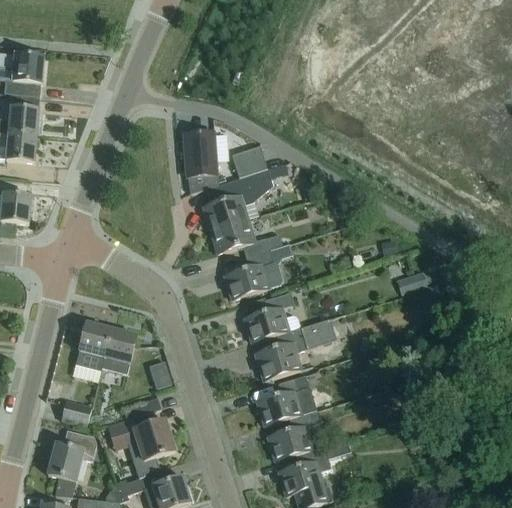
[(0,80),(5,81),(4,93),(12,94),(11,95),(40,98),(40,96),(41,84),(43,57),(0,52),(0,80)]
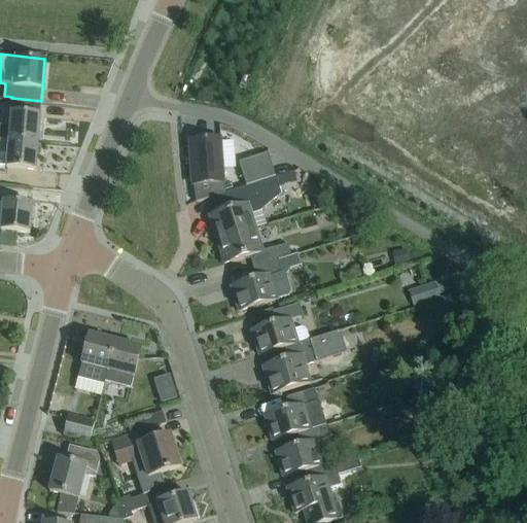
[(0,121),(0,138),(37,142),(41,101),(11,98),(9,123),(0,121)]
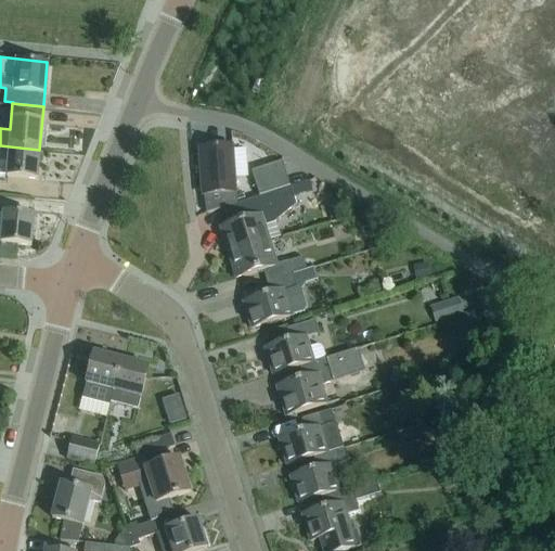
[(231,201),(237,200),(232,142),(198,145),(202,192),(204,192),(206,210),(231,201)]
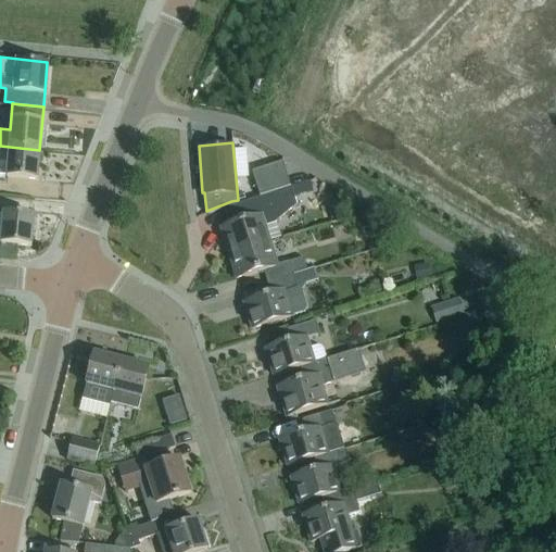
[(0,172),(5,173),(5,174),(15,175),(37,177),(39,150),(0,146),(0,172)]
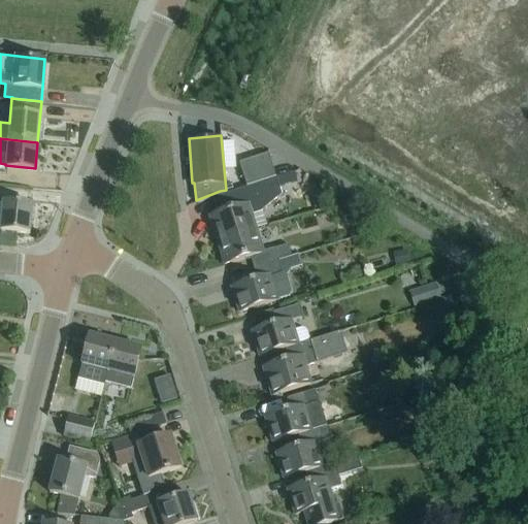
[(248,184),(275,174),(268,151),(239,159),(248,184)]
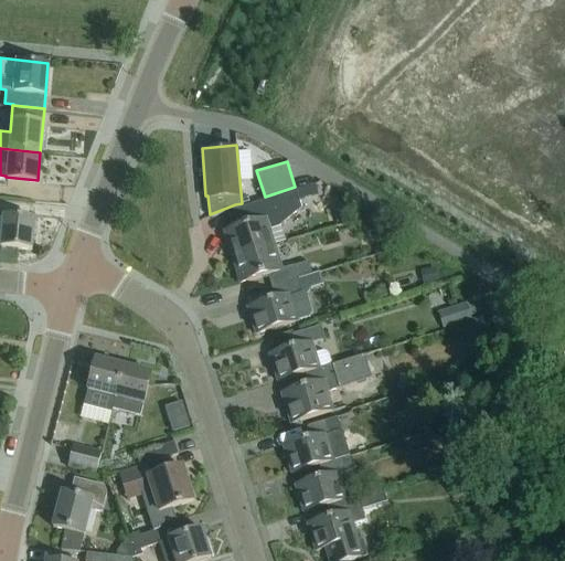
[(232,254),(274,241),(269,226),(277,224),(300,204),(295,187),(265,197),(242,203),(235,204),(242,223),(224,229),(232,254)]
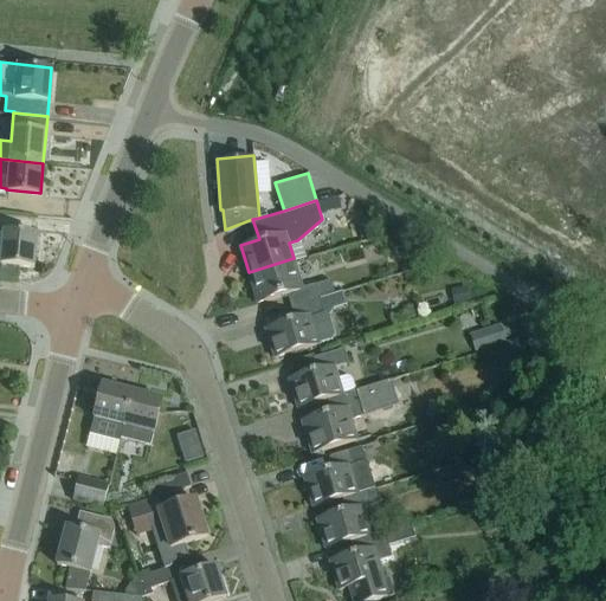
[(382,219),(374,221),(378,232),(386,230),(382,219)]
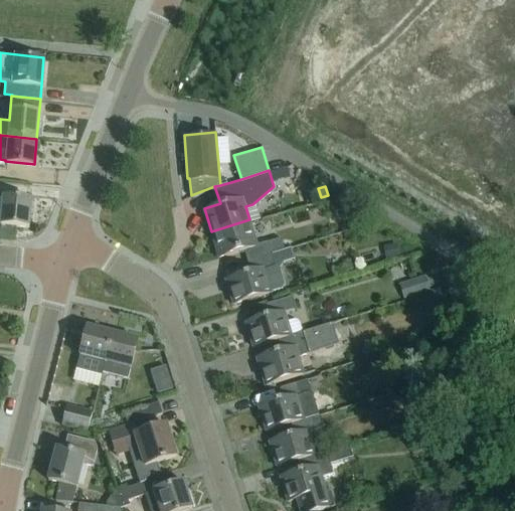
[(0,194),(0,220),(1,221),(1,222),(29,224),(31,197),(3,195),(0,194)]
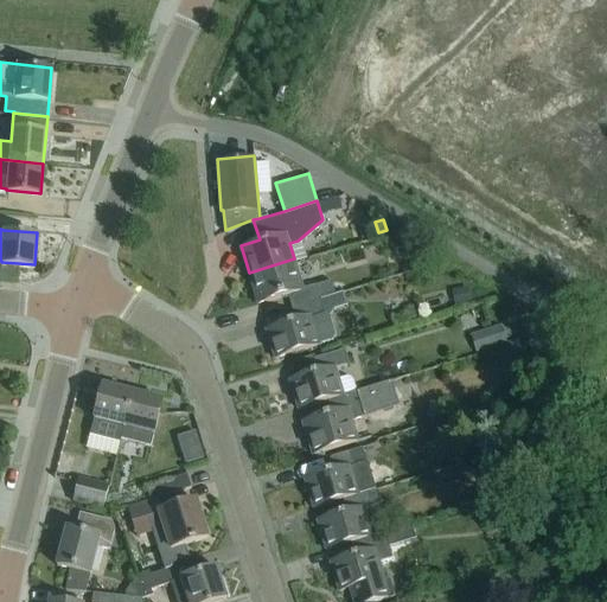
[(292,305),(320,296),(320,295),(334,290),(331,276),(302,286),(294,258),(249,273),(257,301),(287,292),(292,305)]
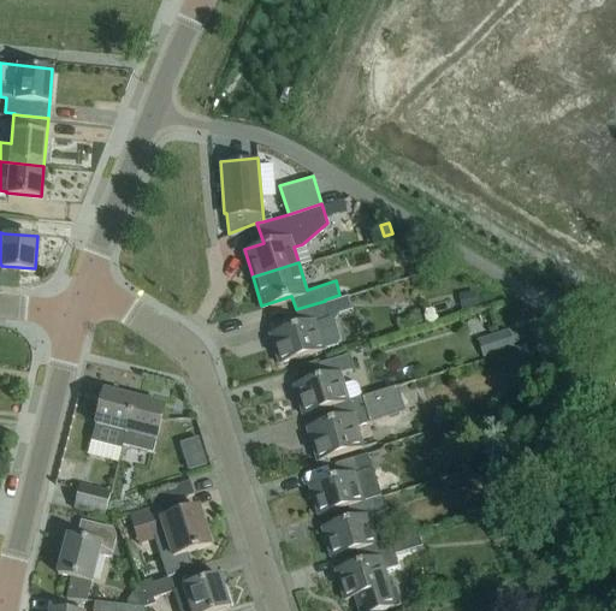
[(339,338),(333,318),(339,310),(353,307),(349,292),(325,301),(296,309),(300,322),(270,332),(279,361),(324,346),(337,342),(339,338)]
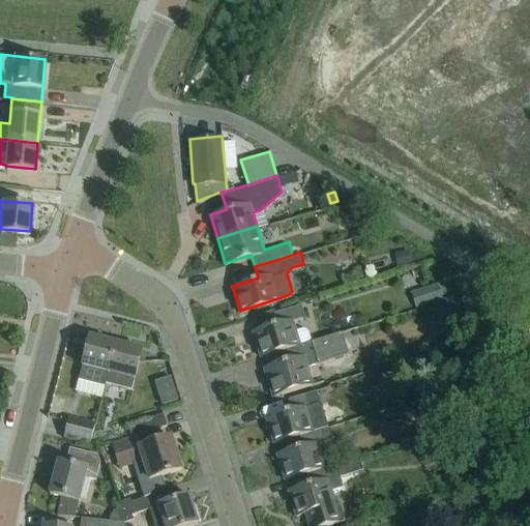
[(437,281),(410,289),(415,305),(442,296),(437,281)]
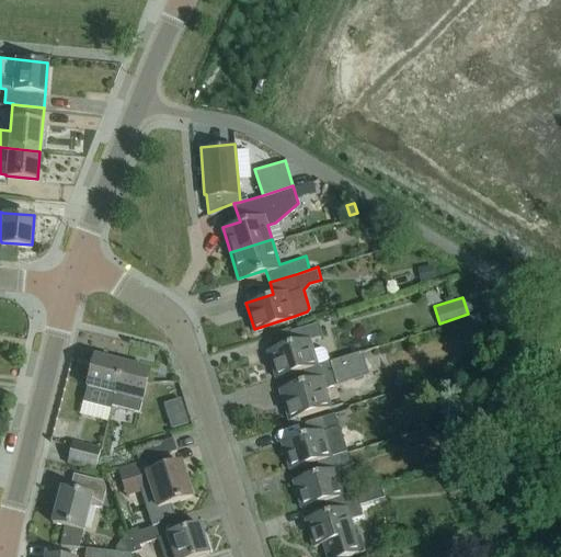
[(302,367),(329,359),(325,348),(321,345),(312,348),(309,338),(321,334),(318,320),(290,329),(295,341),(267,350),(275,375),(302,367)]
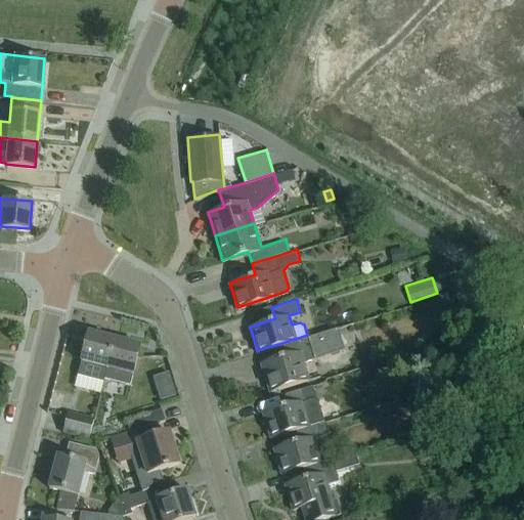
[(310,330),(321,325),(315,310),(304,315),(310,330)]
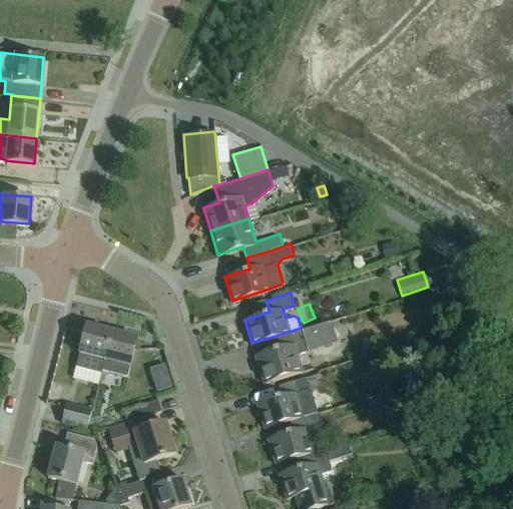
[(330,320),(301,328),(308,350),(336,341),(330,320)]
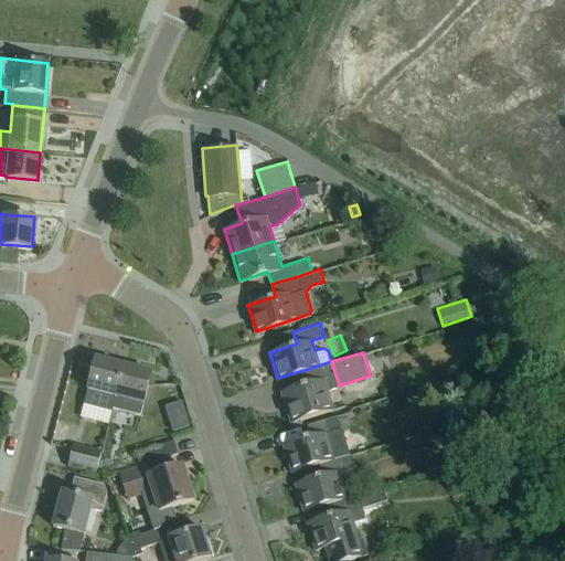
[(115,395),(123,363),(95,356),(87,388),(115,395)]
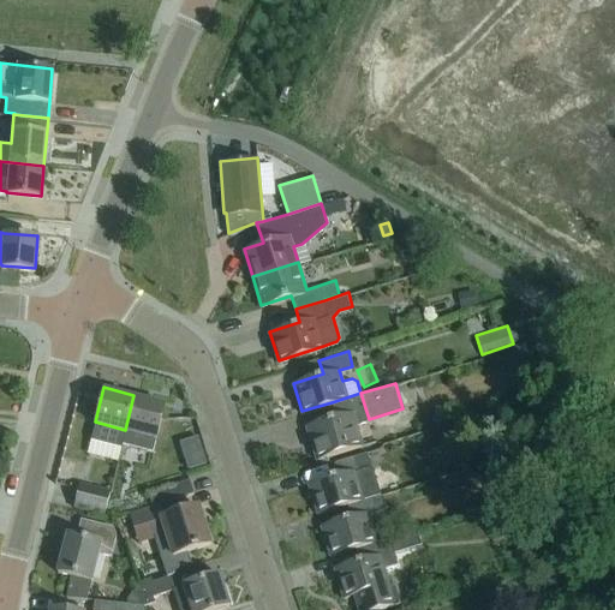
[(332,402),(336,416),(306,425),(317,458),(362,443),(356,424),(369,419),(360,393),(332,402)]
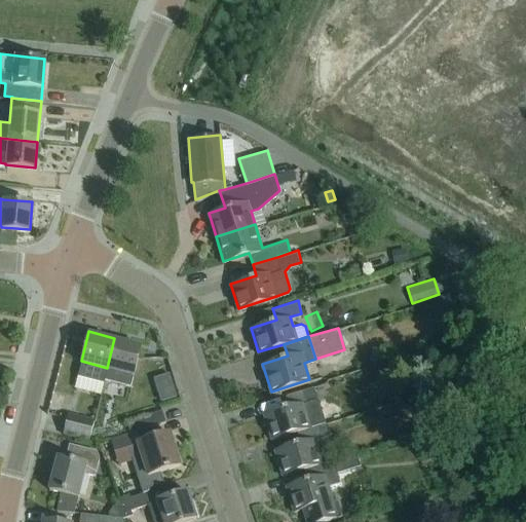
[(114,338),(107,368),(105,377),(130,384),(133,374),(141,344),(114,338)]
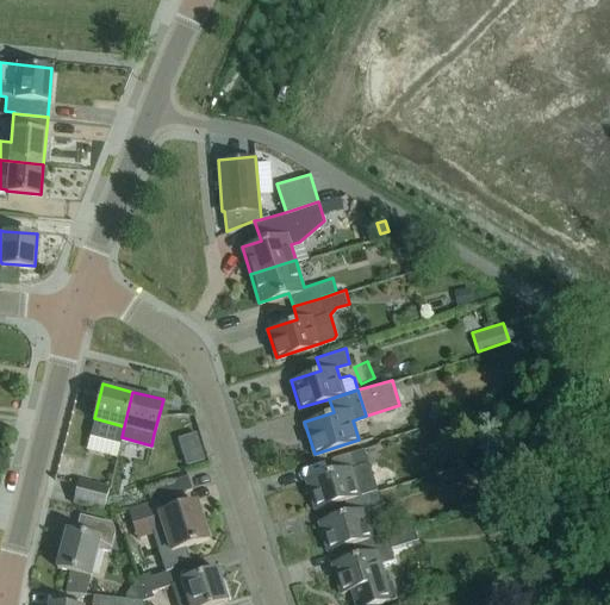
[(344,499),(377,490),(363,447),(331,456),(336,471),(306,479),(315,507),(344,498),(344,499)]
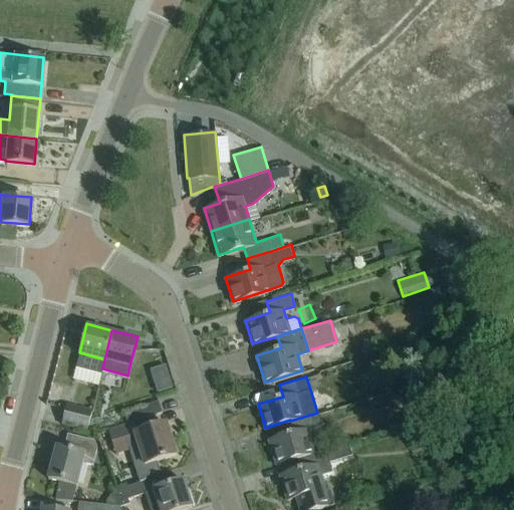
[(158,399),(139,405),(125,409),(129,421),(162,411),(158,399)]
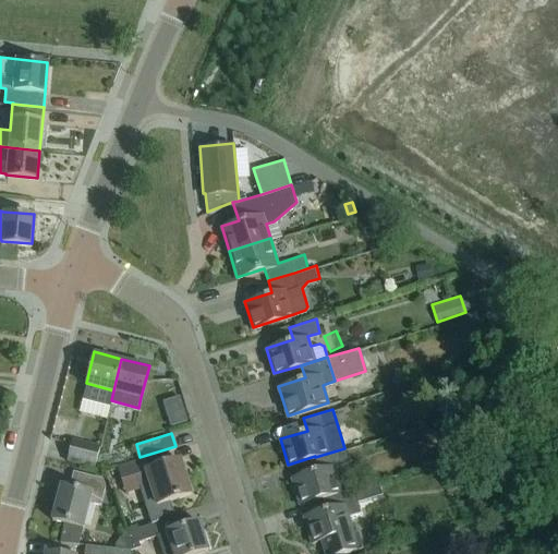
[(98,444),(96,443),(75,437),(73,446),(71,446),(68,458),(93,465),(98,444)]
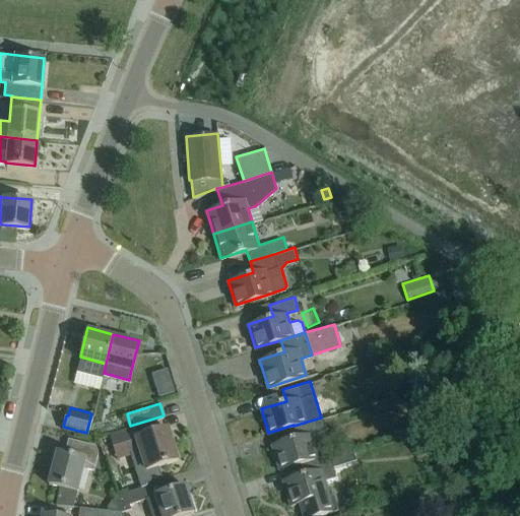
[(305,460),(317,456),(311,434),(325,429),(321,417),(294,426),(297,437),(272,444),(279,468),(305,460)]
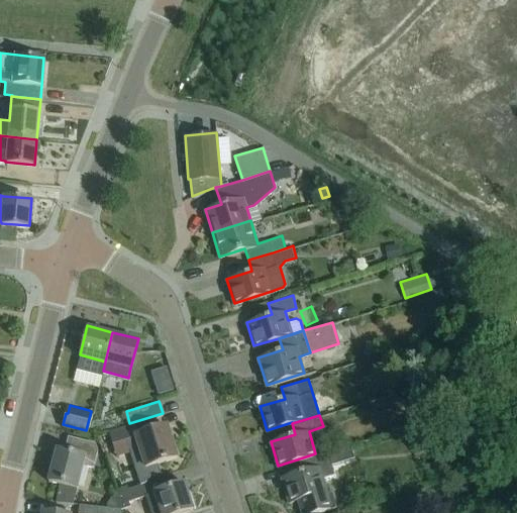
[(141,482),(145,481),(145,478),(161,473),(158,462),(176,455),(171,438),(170,438),(166,425),(138,433),(135,422),(121,427),(120,426),(108,429),(116,454),(131,450),(141,482)]
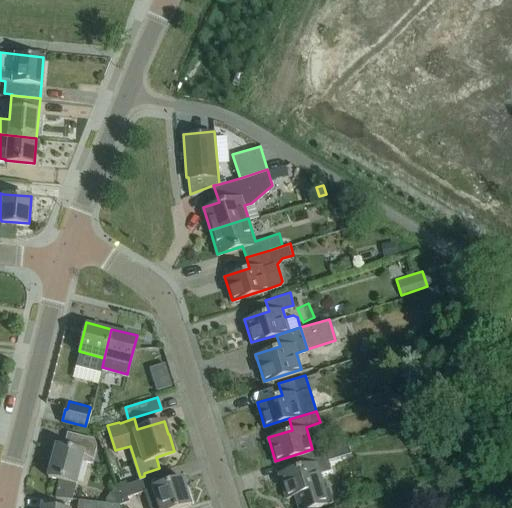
[(99,438),(86,435),(67,430),(63,446),(56,444),(48,475),(77,482),(83,458),(93,460),(99,438)]
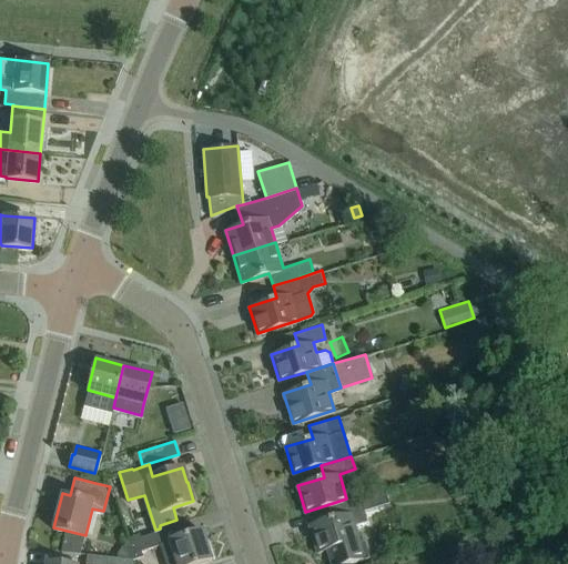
[(346,499),(333,503),(336,516),(308,524),(317,551),(327,547),(332,563),(338,563),(368,555),(364,541),(359,542),(354,523),(366,520),(359,494),(346,499)]
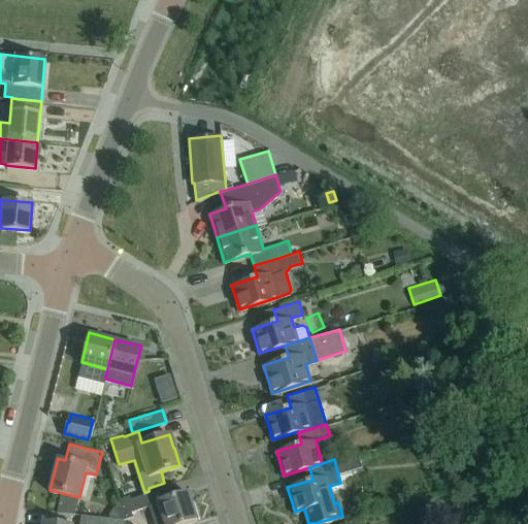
[(153,503),(153,502),(149,491),(144,492),(119,500),(125,519),(132,517),(130,511),(150,504),(153,503)]
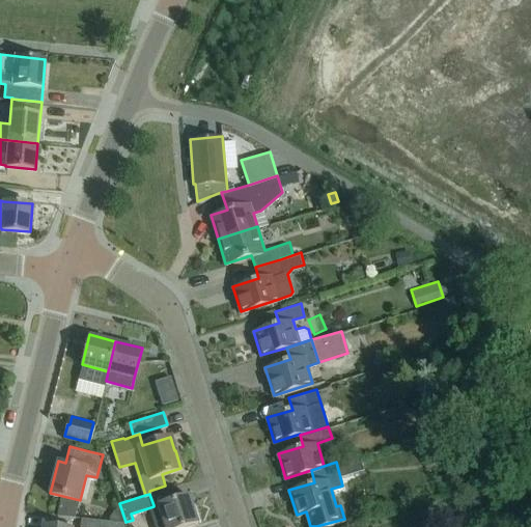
[(154,506),(150,507),(157,526),(180,526),(198,522),(189,494),(154,505),(154,506)]
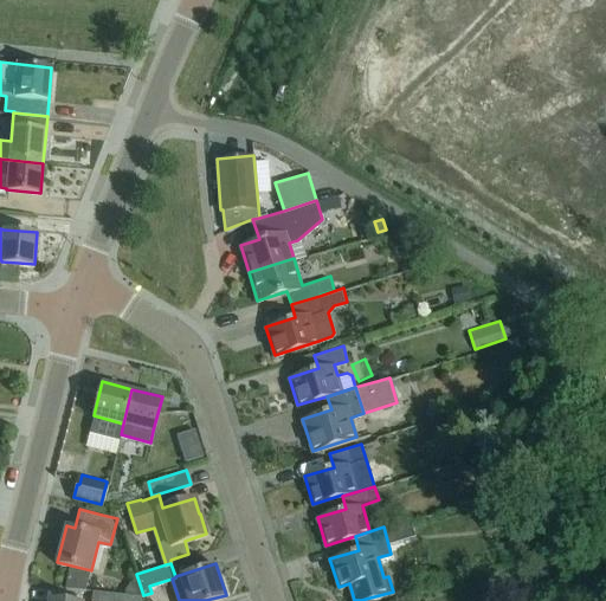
[(399,577),(404,593),(420,588),(416,573),(399,577)]
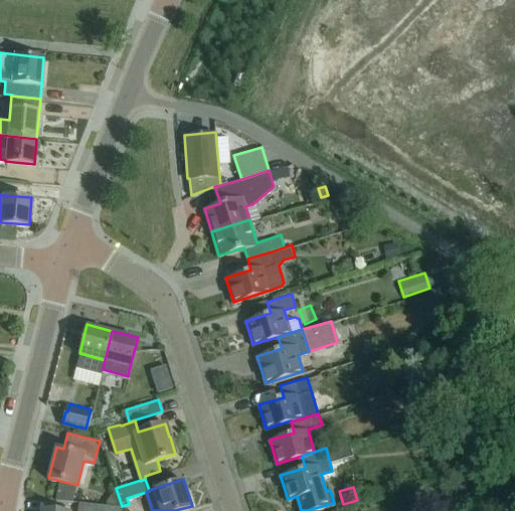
[(514,510),(514,498),(496,505),(497,510),(514,510)]
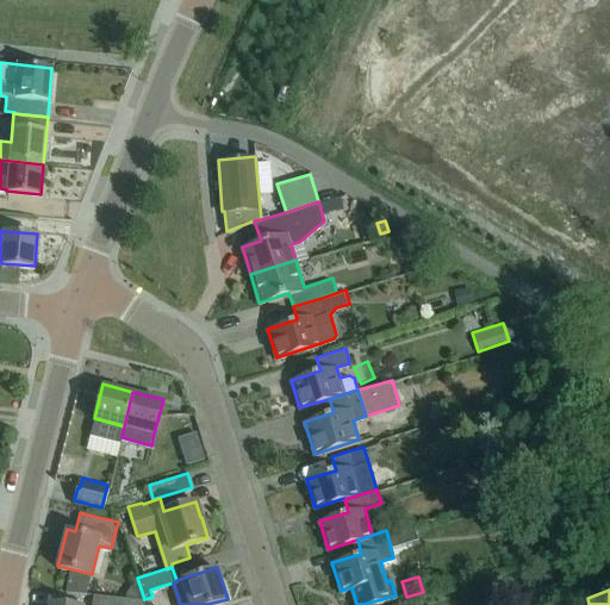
[(143,604),(142,598),(126,597),(94,593),(92,604),(143,604)]
